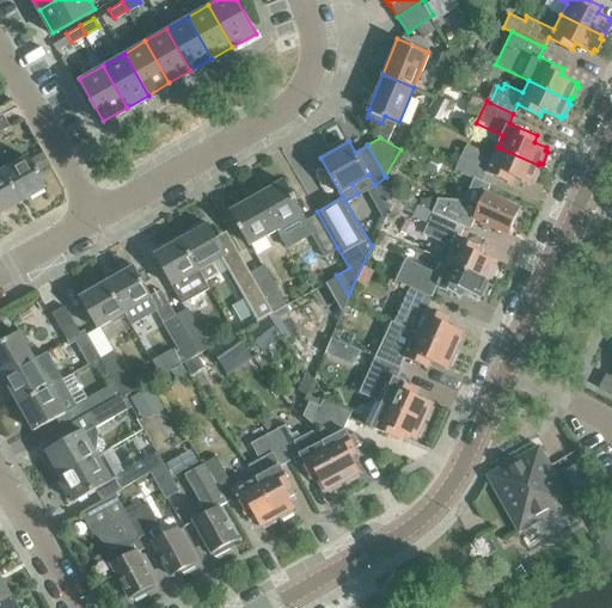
[(537,169),(538,165),(497,147),(491,158),(465,146),(454,169),(475,177),(477,178),(482,167),(487,169),(485,171),(509,182),(513,176),(530,184),(532,180),(534,182),(539,170),(537,169)]
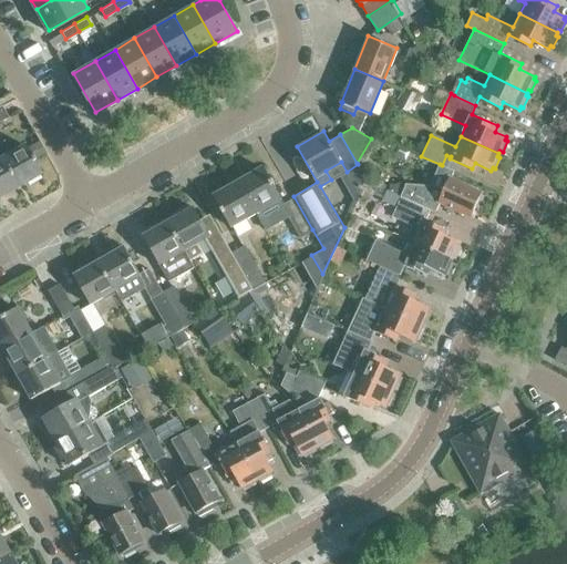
[(0,159),(16,186),(39,172),(31,159),(43,151),(37,139),(24,146),(22,142),(9,150),(2,140),(0,140),(0,159)]
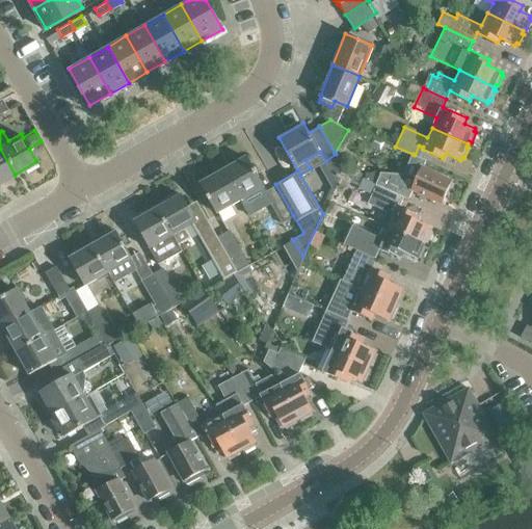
[(0,182),(15,175),(0,149),(0,182)]
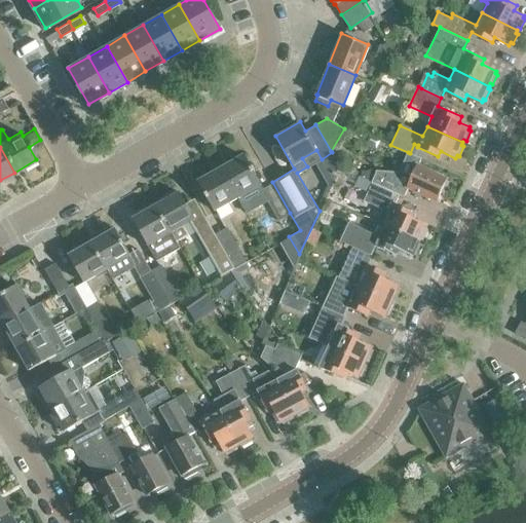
[(420,158),(410,153),(408,152),(400,171),(376,170),(372,180),(359,174),(359,176),(388,189),(399,193),(403,195),(407,187),(437,199),(441,190),(443,191),(448,181),(445,180),(446,178),(417,164),(420,158)]
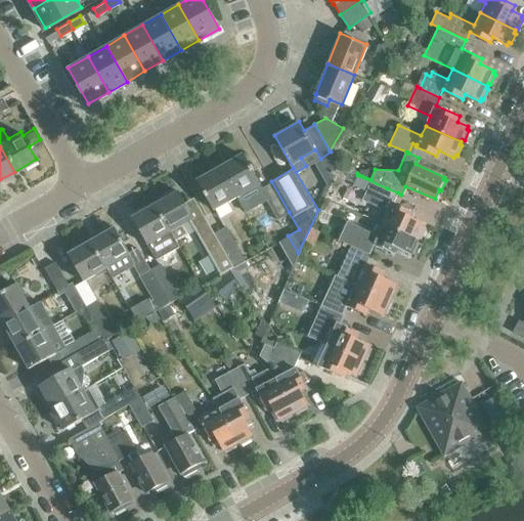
[(220,167),(235,193),(258,180),(252,170),(253,169),(251,166),(250,166),(243,154),(220,167)]
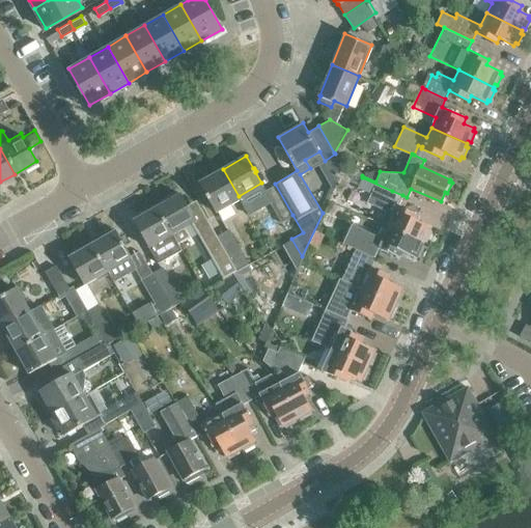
[(208,199),(210,198),(215,209),(239,196),(223,169),(200,182),(207,195),(205,195),(208,199)]
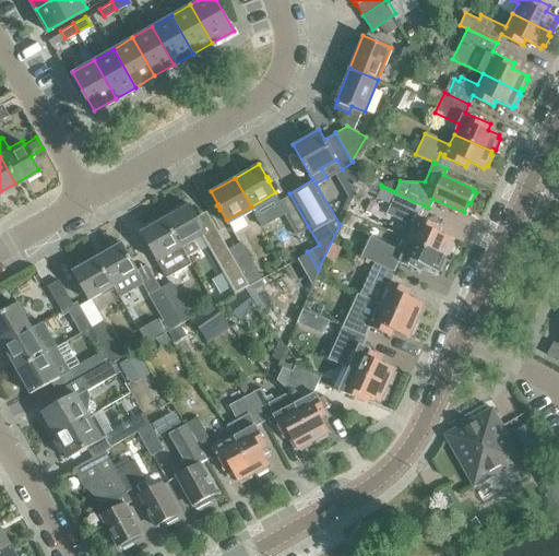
[(413,201),(381,187),(377,194),(391,201),(387,212),(405,221),(400,234),(445,255),(447,252),(449,253),(453,241),(451,240),(452,238),(437,231),(439,225),(419,215),(424,205),(413,201)]
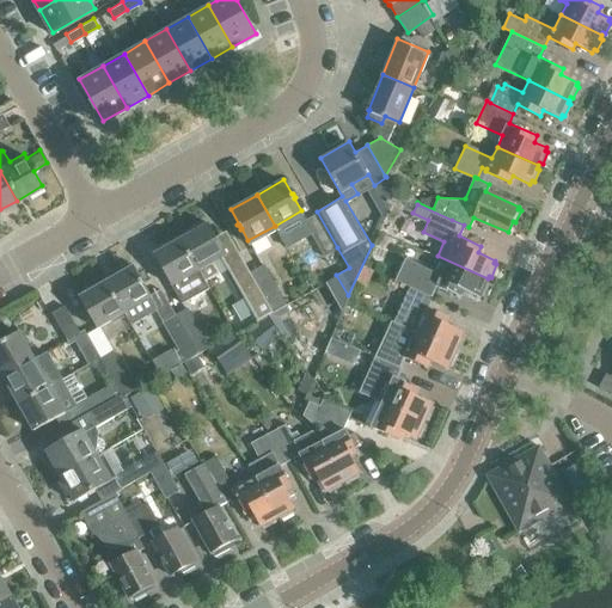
[(324,256),(337,247),(317,212),(304,219),(324,256)]
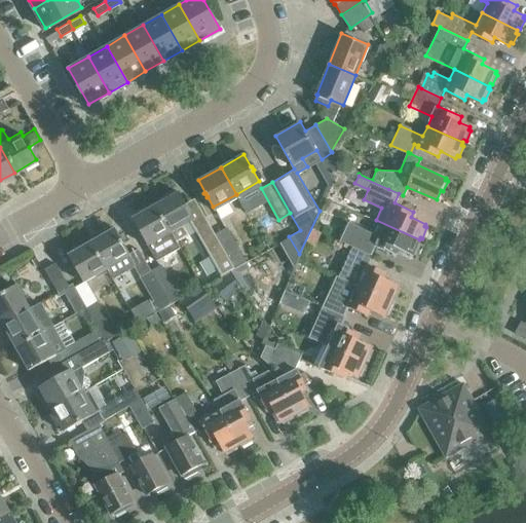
[(155,204),(171,231),(176,239),(187,233),(182,224),(194,218),(179,191),(178,191),(177,189),(175,188),(164,194),(163,196),(165,198),(155,204)]
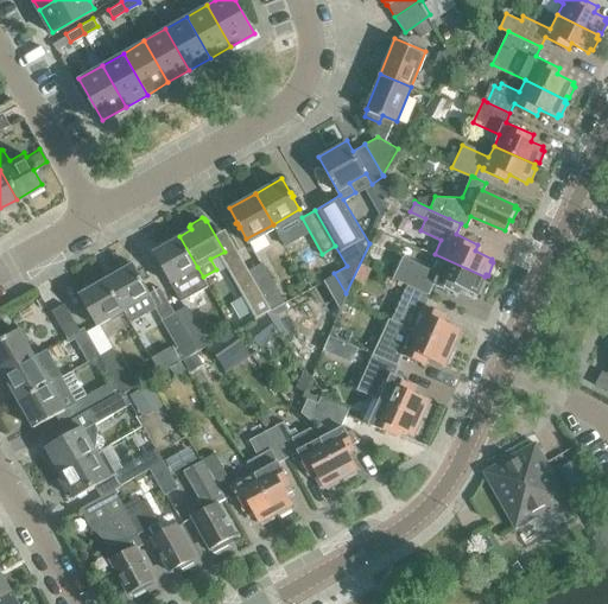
[(184,274),(197,267),(179,236),(153,252),(176,292),(189,285),(184,274)]
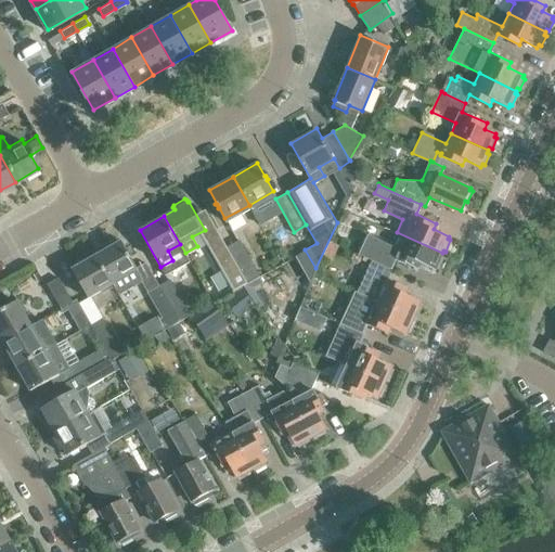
[(219,232),(205,240),(233,290),(247,282),(227,246),(219,232)]
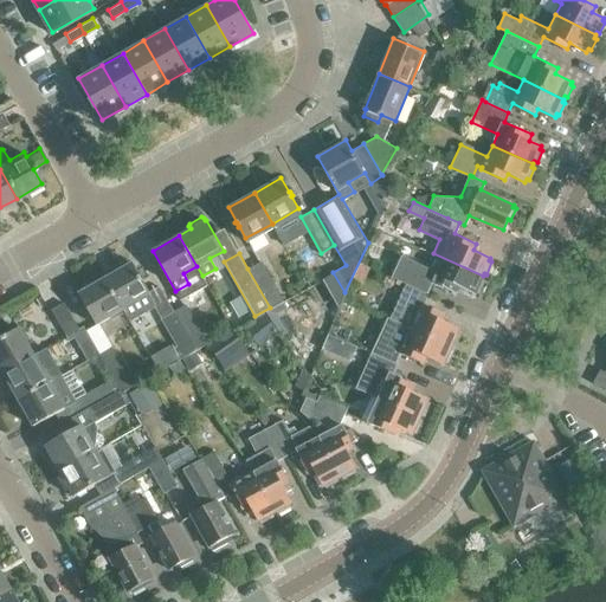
[(401,282),(405,283),(426,292),(431,282),(455,292),(457,285),(459,287),(458,290),(471,296),(472,292),(475,293),(476,290),(478,291),(483,282),(481,280),(483,276),(433,253),(426,266),(411,259),(401,282)]
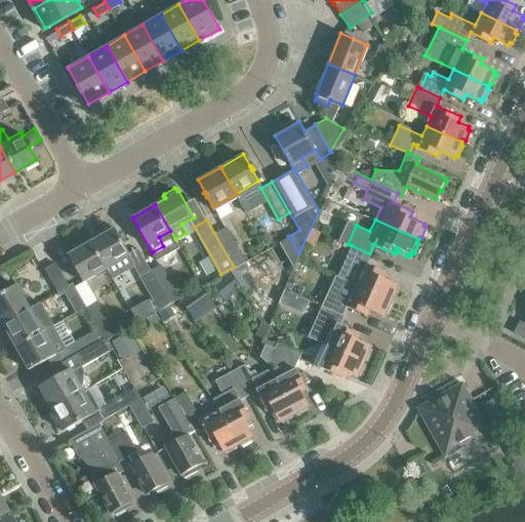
[(226,226),(214,233),(234,267),(245,261),(226,226)]
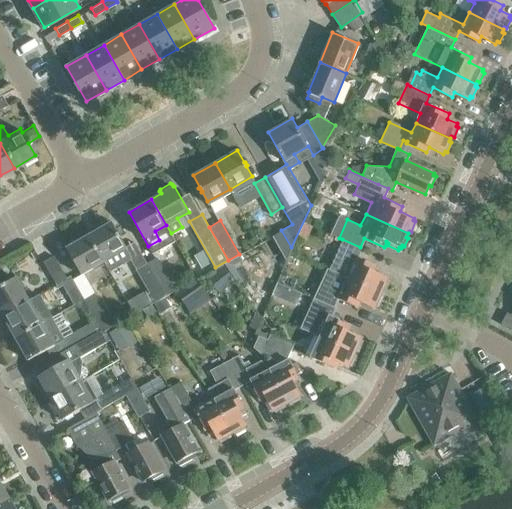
[(112,221),(89,234),(104,260),(125,248),(136,268),(149,292),(146,294),(151,303),(165,295),(146,262),(135,242),(126,247),(112,221)]
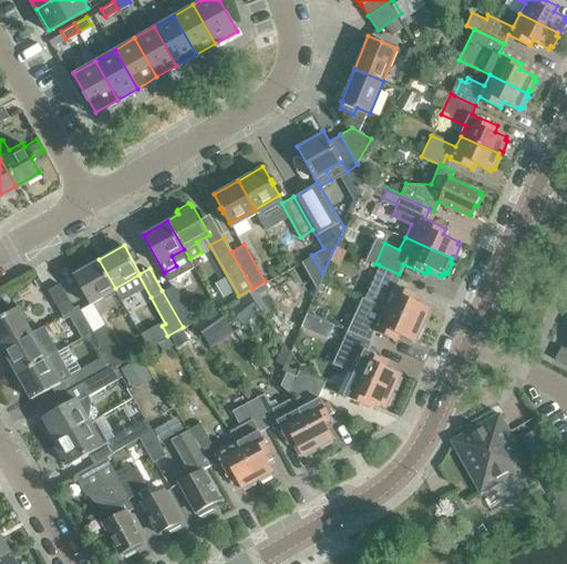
[(99,259),(73,274),(90,303),(115,288),(99,259)]
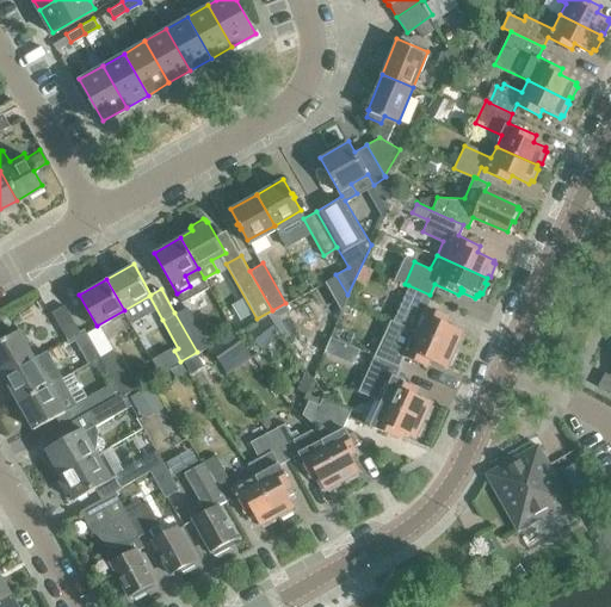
[(461,336),(463,330),(445,322),(449,316),(425,305),(430,295),(408,285),(393,321),(413,330),(455,348),(456,346),(458,347),(463,338),(461,336)]
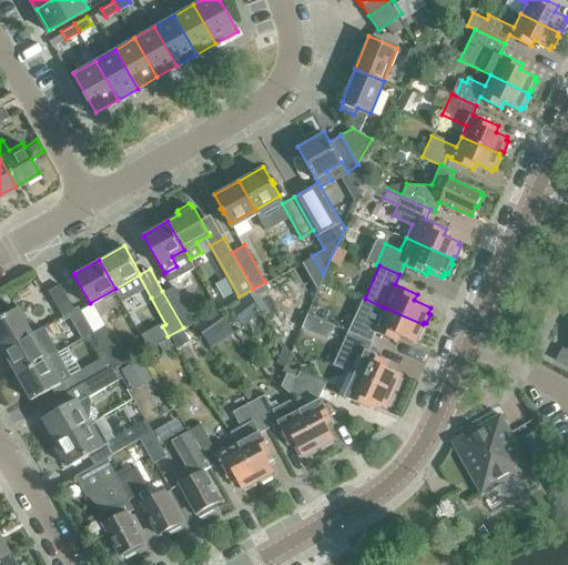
[(62,314),(74,308),(60,282),(48,289),(62,314)]
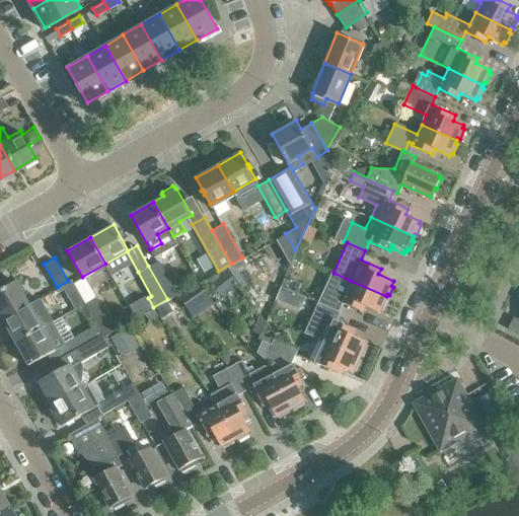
[(167,299),(177,293),(159,260),(148,266),(167,299)]
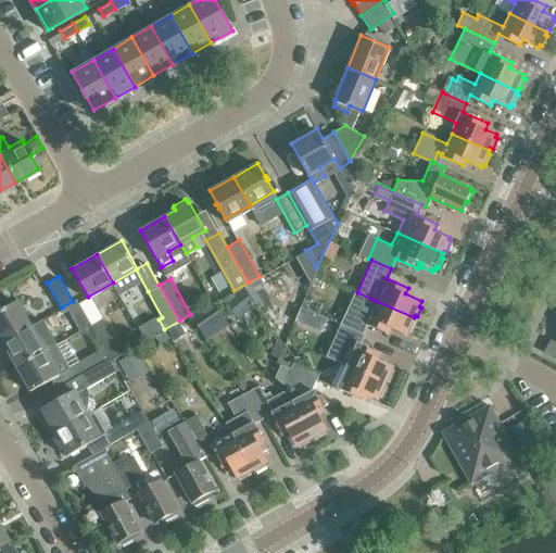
[(388,332),(391,327),(406,334),(407,331),(411,332),(415,321),(413,319),(414,317),(376,301),(357,292),(355,291),(341,323),(362,332),(366,323),(388,332)]
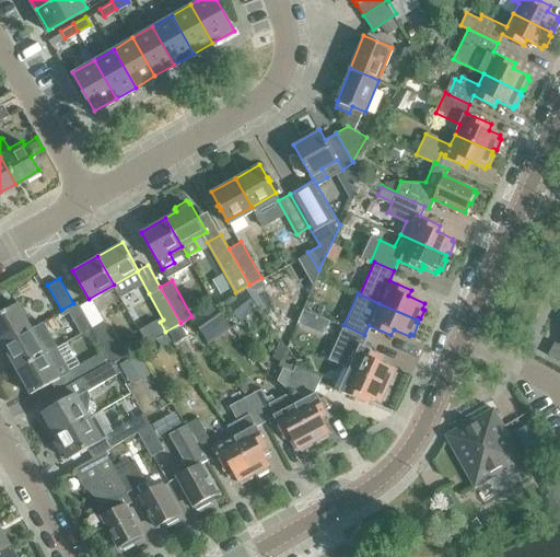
[(0,338),(2,344),(31,327),(16,302),(0,311),(0,338)]
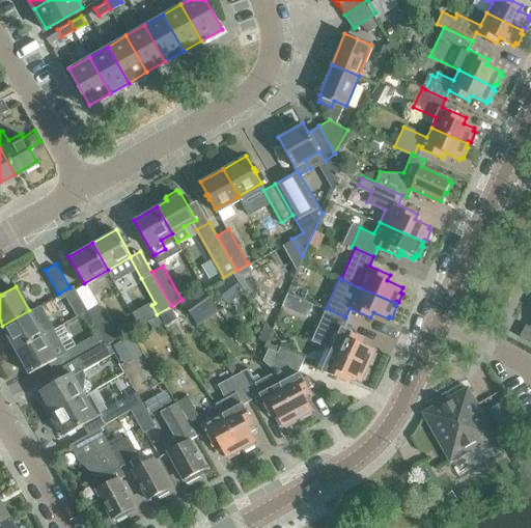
[(204,288),(184,303),(194,317),(214,304),(204,288)]
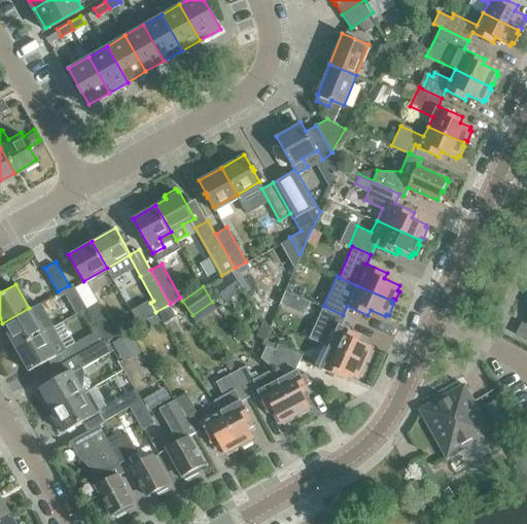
[(100,332),(111,325),(97,301),(86,307),(98,327),(100,332)]
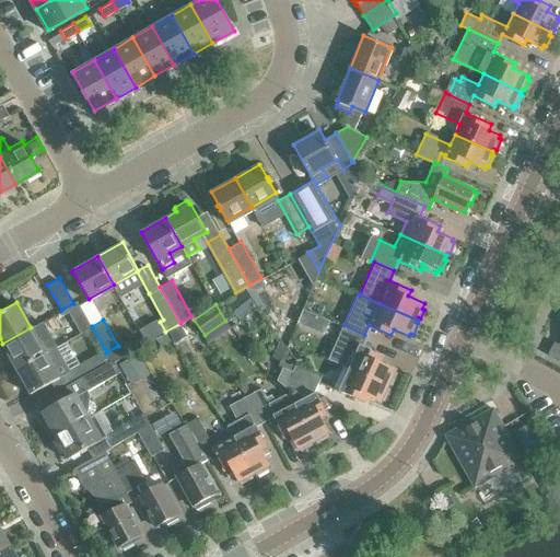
[(2,344),(16,368),(45,351),(45,352),(56,346),(57,346),(43,321),(31,327),(2,344)]
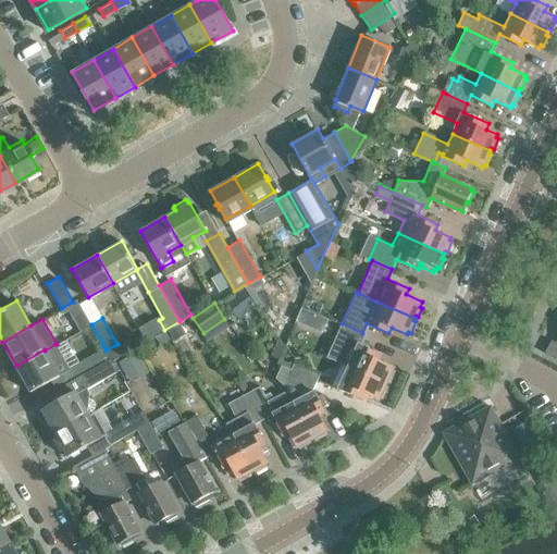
[(354,353),(348,365),(386,382),(387,380),(390,381),(394,370),(392,369),(394,365),(378,358),(380,352),(358,342),(362,333),(342,323),(333,344),(354,353)]
